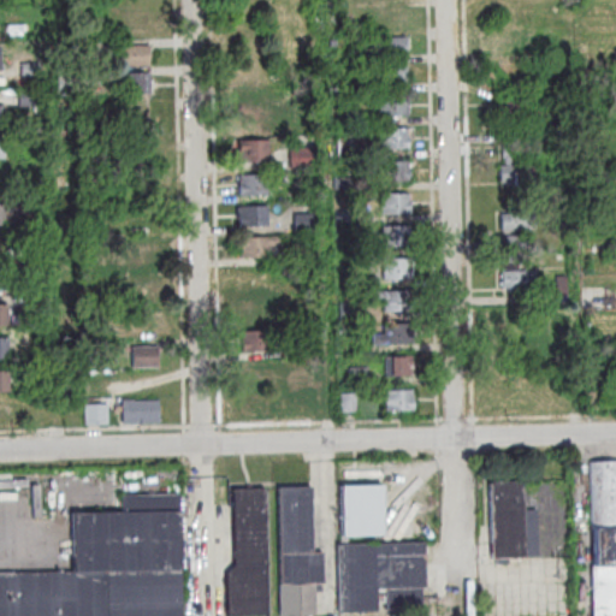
[(373,40),(407,39),(407,59),(373,60),(373,40)]
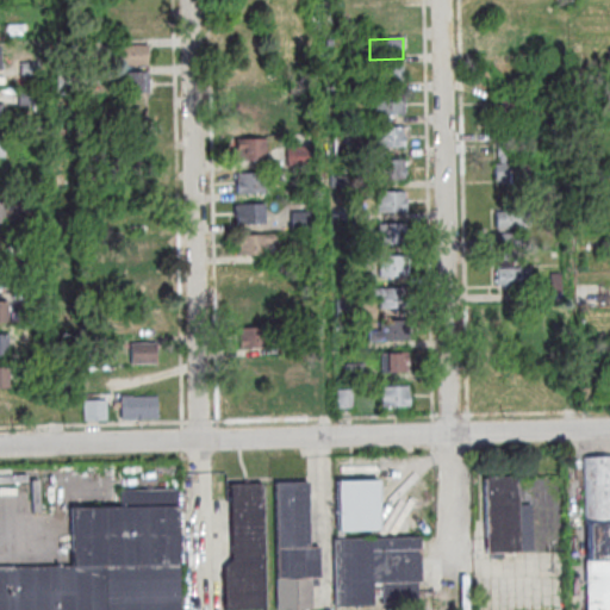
[(536,41),(553,42),(553,56),(536,56),(536,41)]
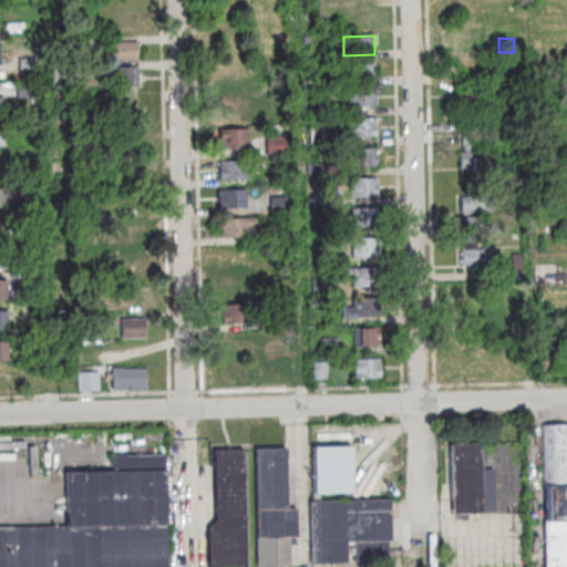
[(113,43),(137,42),(138,62),(114,63),(113,43)]
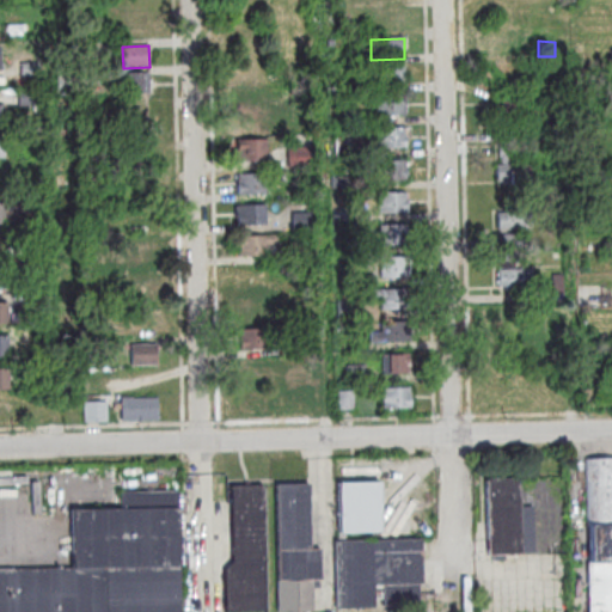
[(20,65),(38,63),(40,77),(20,77),(20,65)]
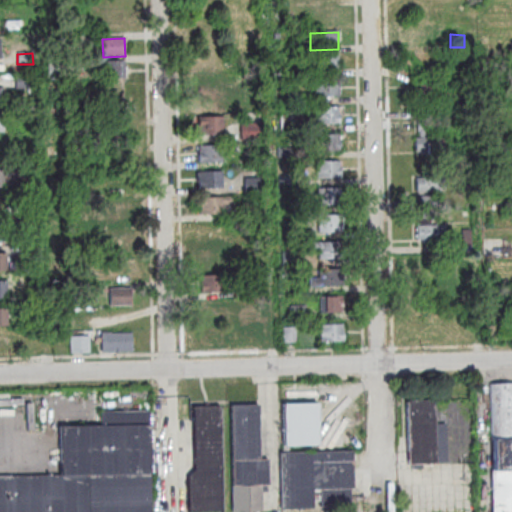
[(310,56),(338,55),(339,72),(311,73),(310,56)]
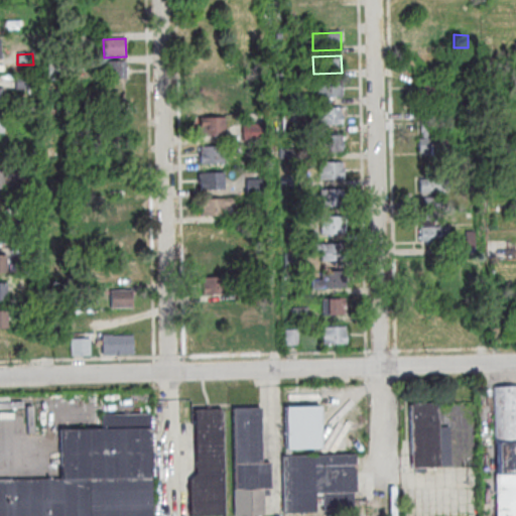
[(103,62),(125,61),(126,80),(104,80),(103,62)]
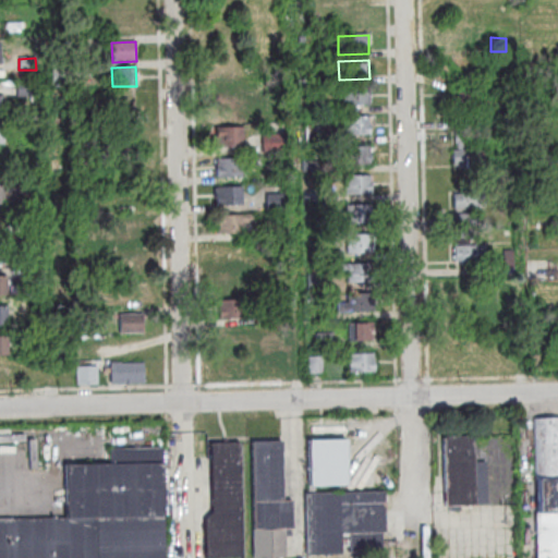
[(16,82),(34,82),(34,97),(17,97),(16,82)]
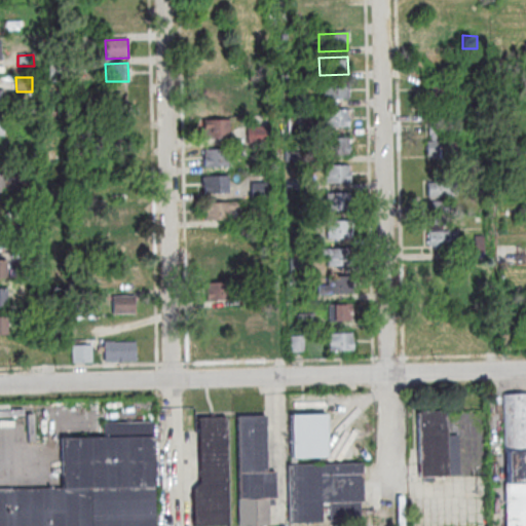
[(324,82),(348,82),(348,101),(324,101),(324,82)]
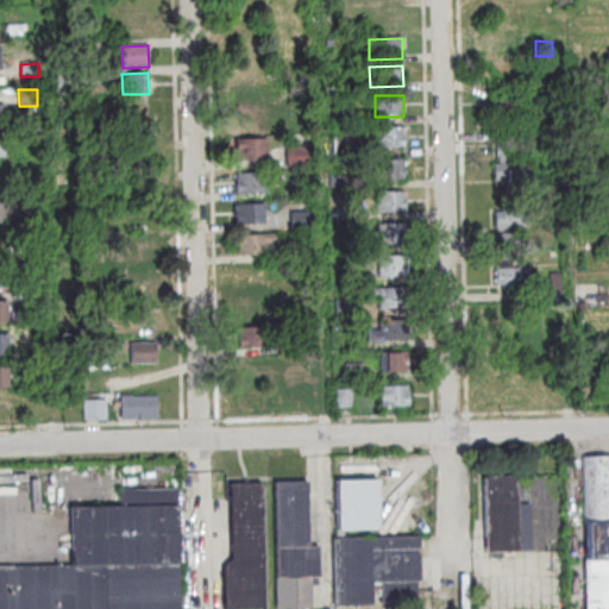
[(233,96),(263,96),(263,121),(234,121),(233,96)]
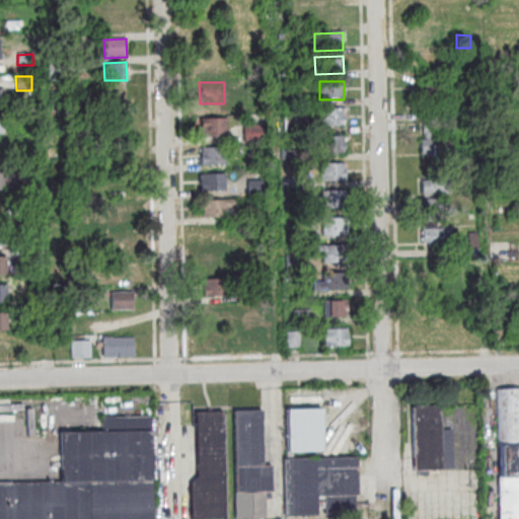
[(286,94),(305,94),(305,105),(286,105),(286,94)]
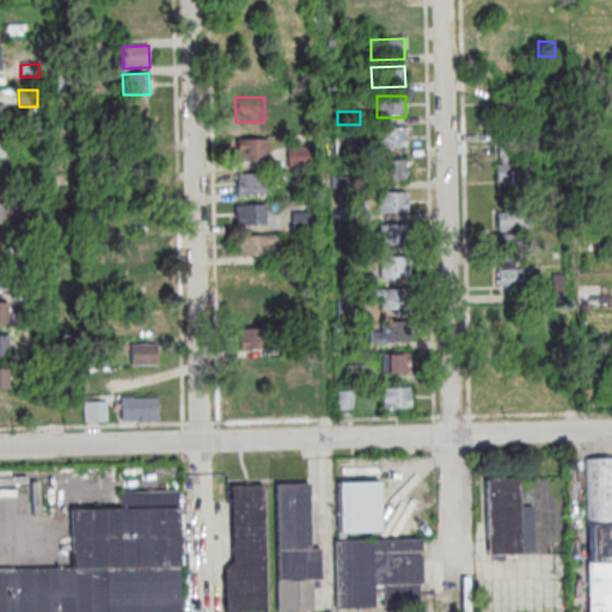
[(378,150),(378,128),(404,128),(404,138),(405,138),(405,150),(378,150)]
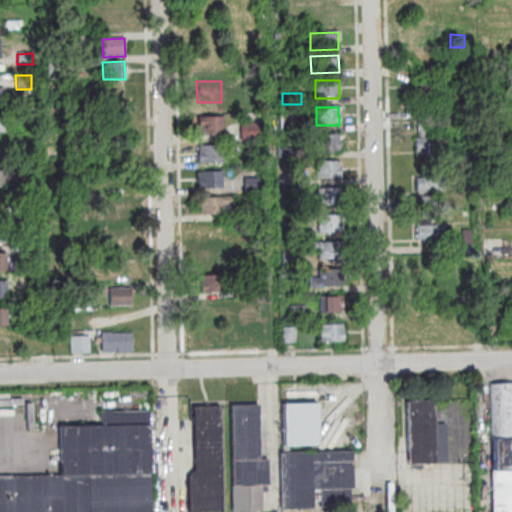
[(414,109),(431,109),(431,120),(415,120),(414,109)]
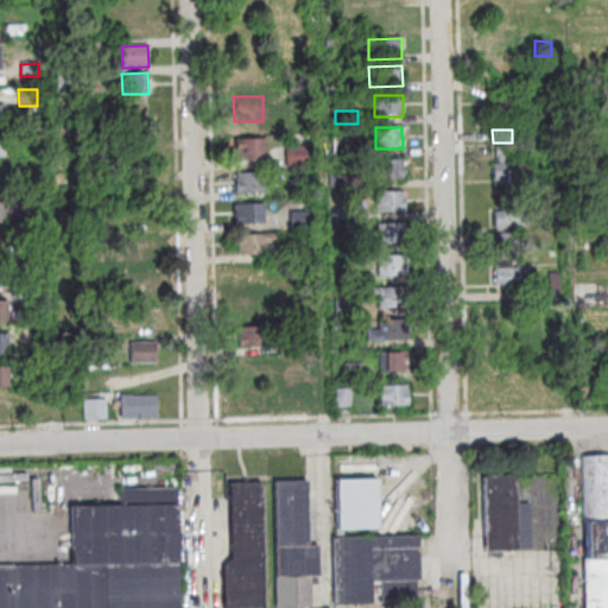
[(333,137),(353,137),(353,152),(333,153),(333,137)]
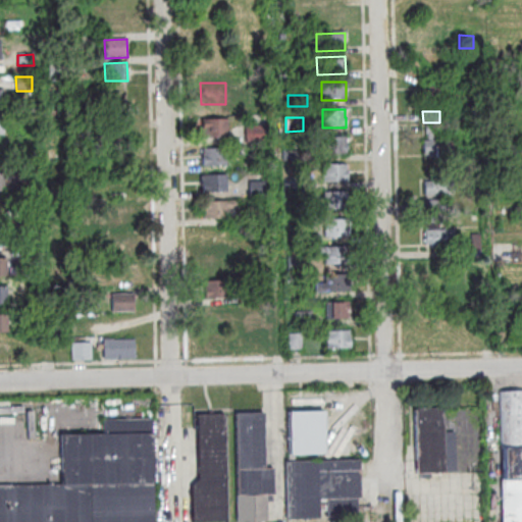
[(199,120),(227,120),(227,139),(199,139),(199,120)]
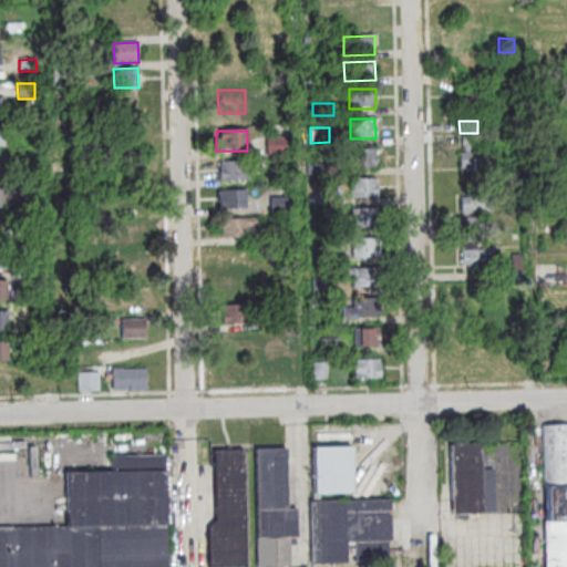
[(461,135),(477,135),(477,146),(471,146),(471,153),(491,153),(492,172),(472,172),(471,171),(466,171),(466,168),(460,168),(460,153),(464,153),(463,147),(461,147),(461,135)]
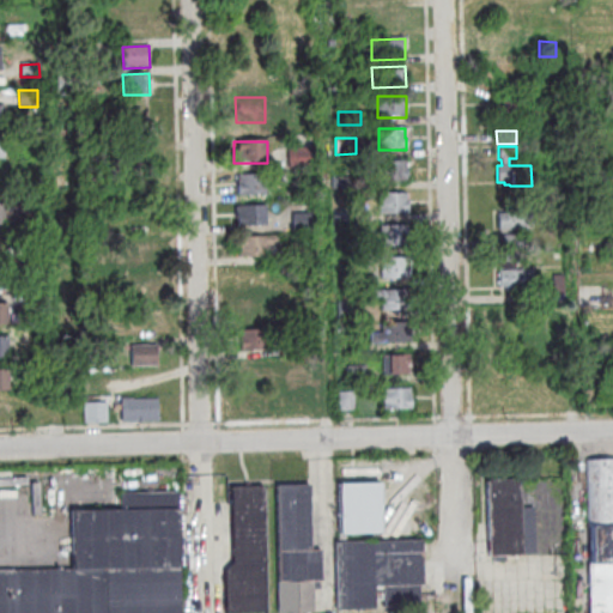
[(289,149),(310,149),(310,169),(290,170),(289,149)]
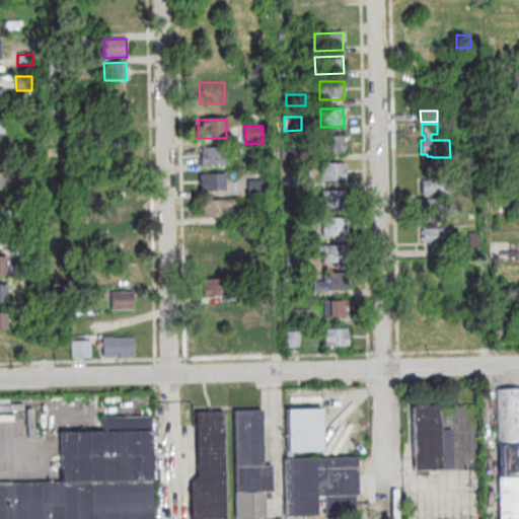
[(116,135),(100,133),(97,152),(114,154),(116,135)]
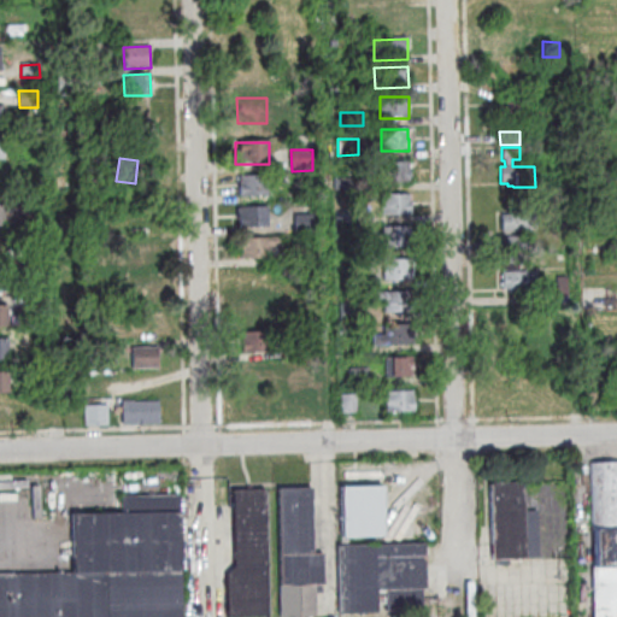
[(593,158),(611,159),(612,174),(593,172),(593,158)]
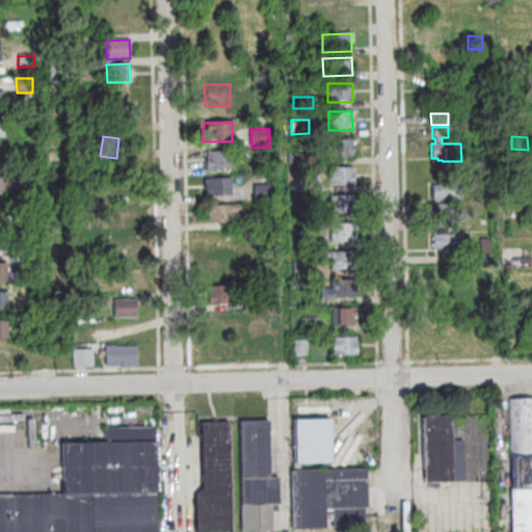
[(329,158),(329,140),(352,140),(352,147),(353,147),(353,158),(329,158)]
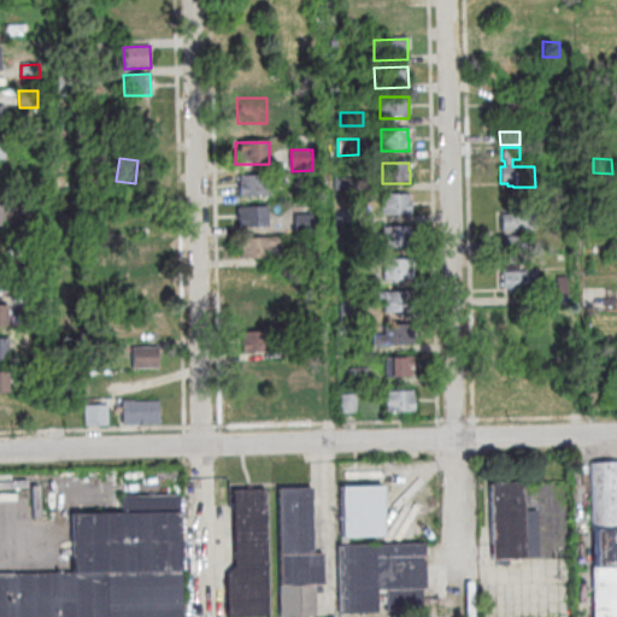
[(240,177),(266,176),(268,198),(241,198),(240,177)]
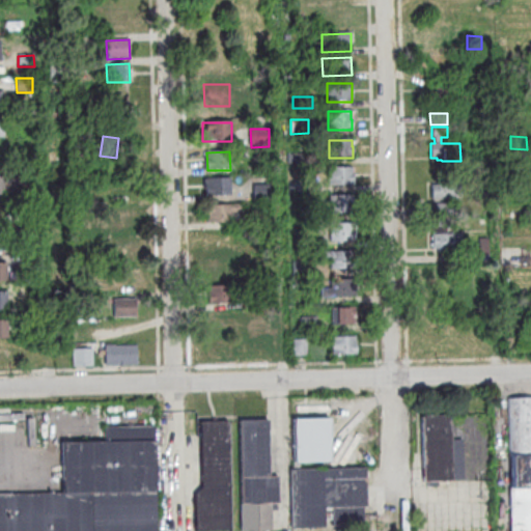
[(288,154),(303,154),(303,164),(288,165),(288,154)]
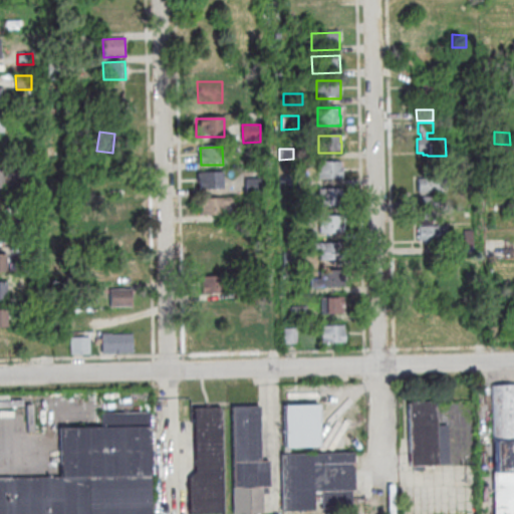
[(318,181),(318,163),(340,162),(341,169),(342,169),(342,180),(318,181)]
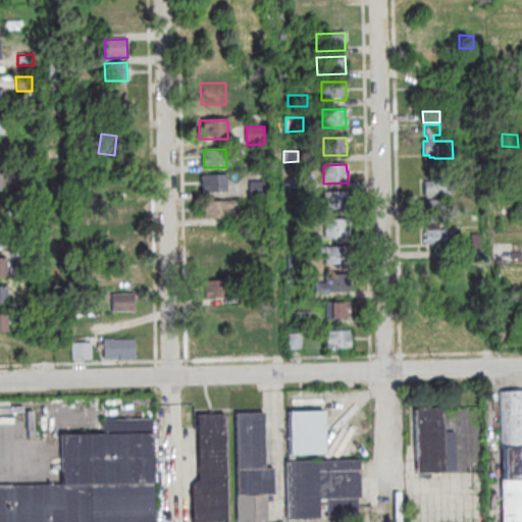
[(203,175),(226,175),(227,193),(204,193),(204,188),(201,188),(200,177),(203,177),(203,175)]
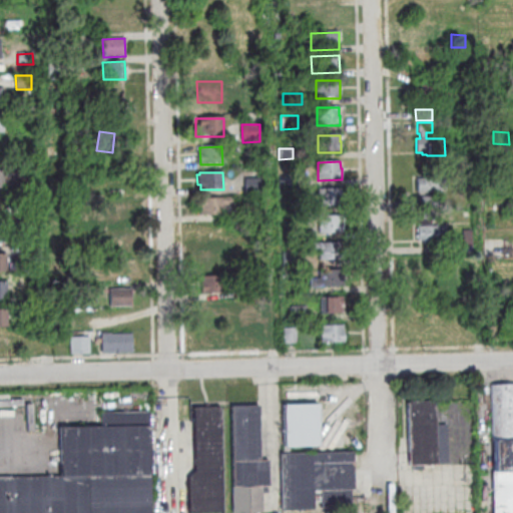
[(423,175),(445,174),(445,193),(417,193),(416,179),(422,179),(423,175)]
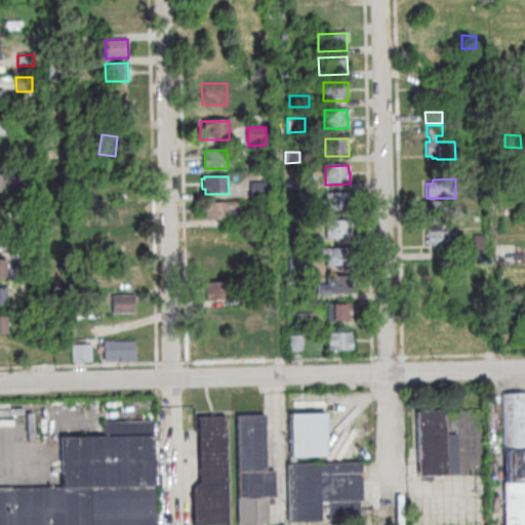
[(250,184),(268,184),(268,199),(251,199),(250,184)]
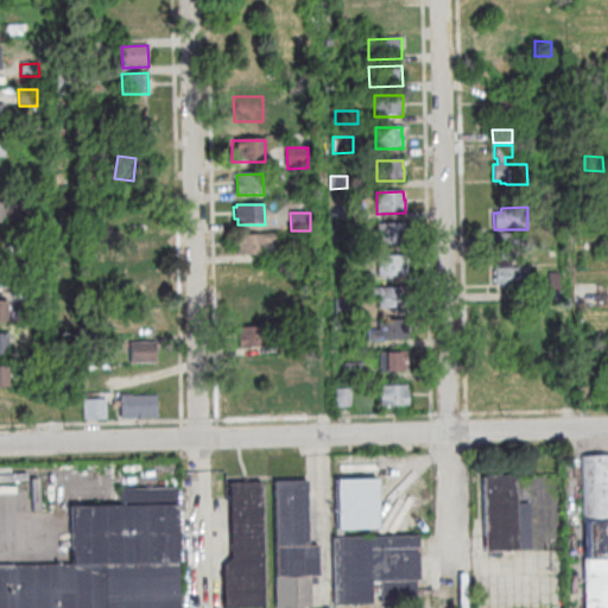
[(378,225),(404,225),(404,245),(378,246),(378,225)]
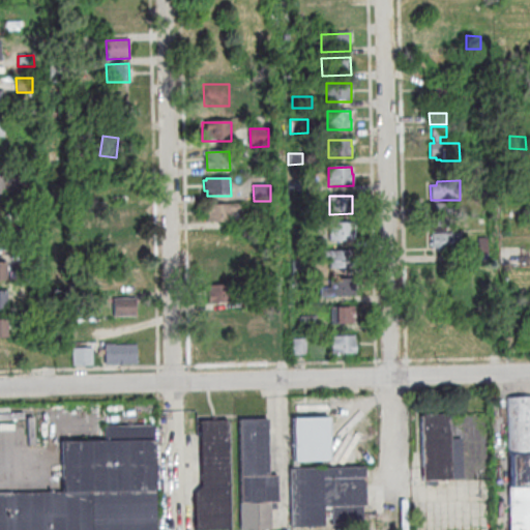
[(434,213),(455,213),(455,203),(434,203),(434,213)]
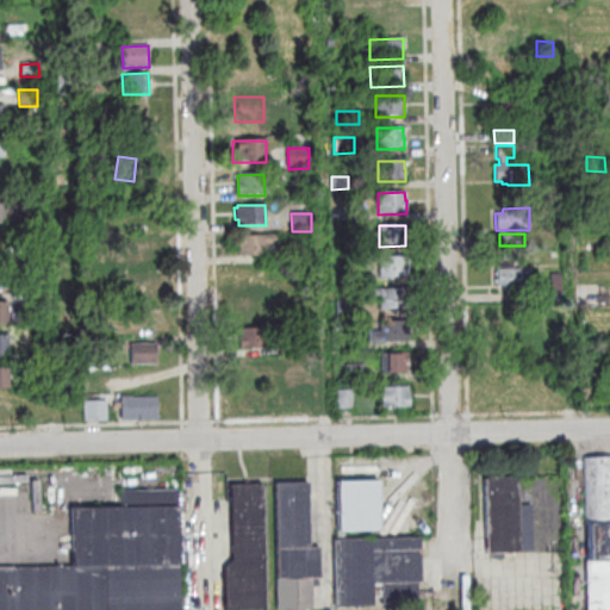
[(237,237),(278,236),(278,244),(266,246),(266,256),(238,257),(237,237)]
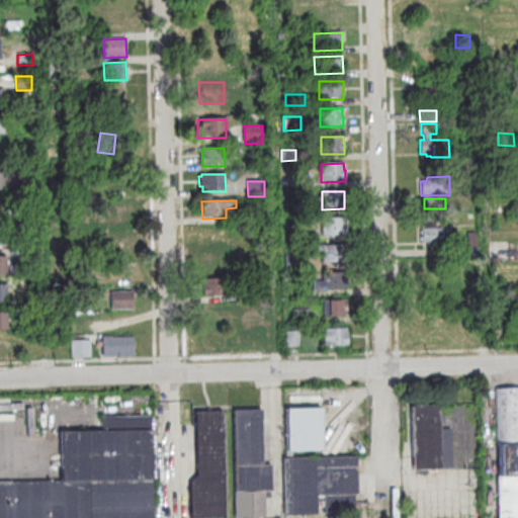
[(244,212),(258,211),(258,222),(244,222),(244,212)]
